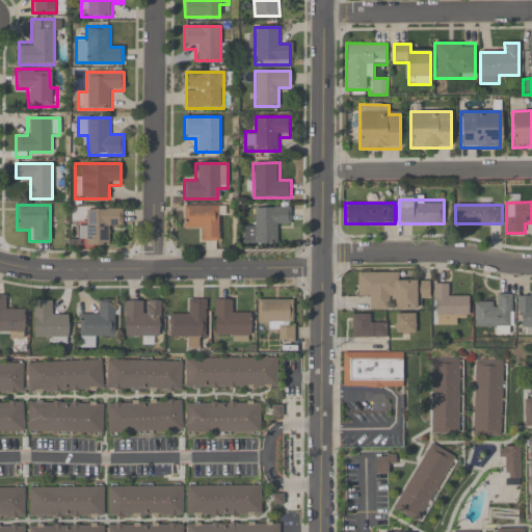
[(218,241),(218,206),(184,206),(184,230),(197,230),(197,241),(218,241)]
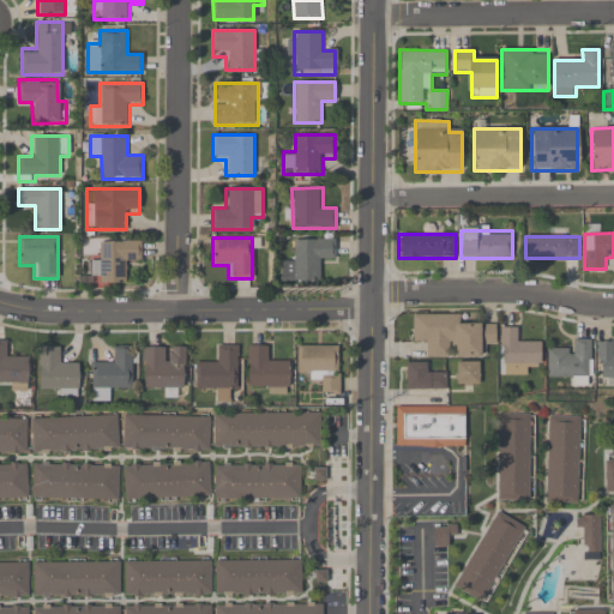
[(335,239),(292,239),(292,260),(280,260),(280,282),(323,282),(321,262),(335,262),(335,239)]
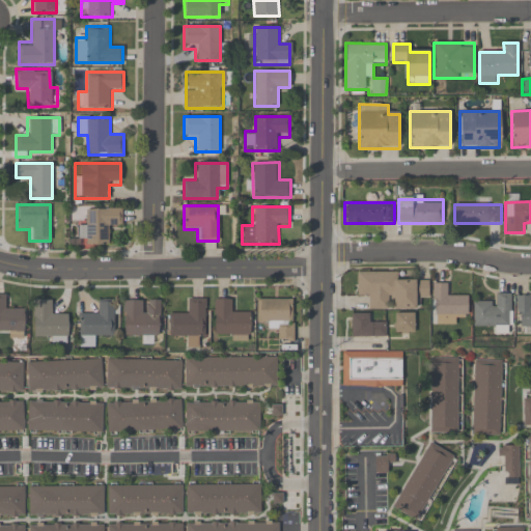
[(109,228),(122,228),(122,210),(83,210),(83,246),(109,246),(109,228)]
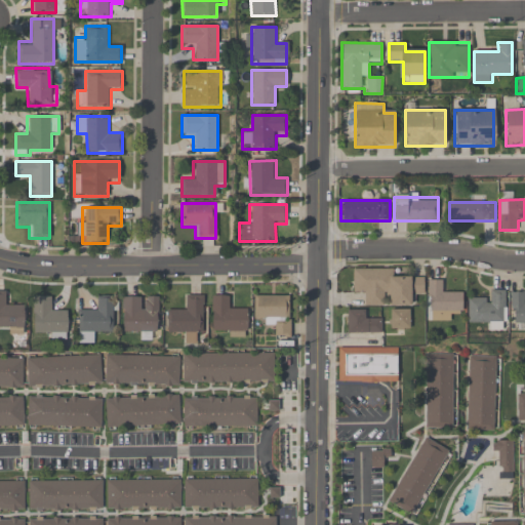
[(412,306),(412,296),(423,296),(423,278),(393,278),(393,269),(353,270),(353,294),(364,294),(364,307),(412,306)]
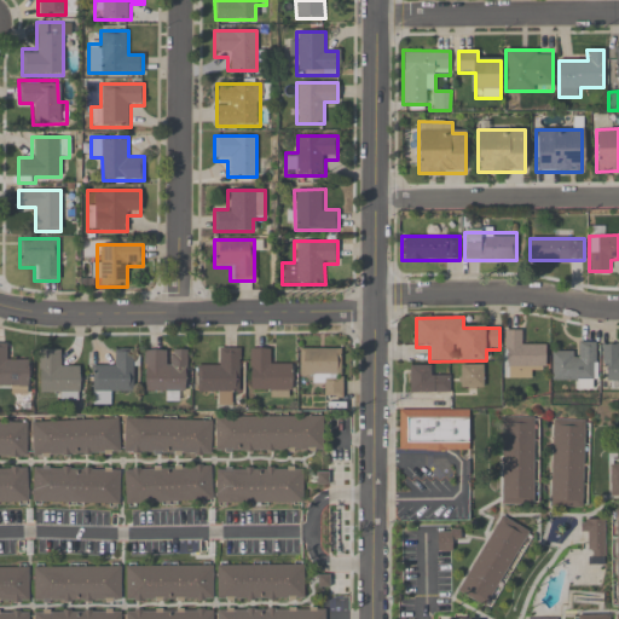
[(503,368),(545,368),(545,343),(520,343),(520,331),(503,331),(503,368)]
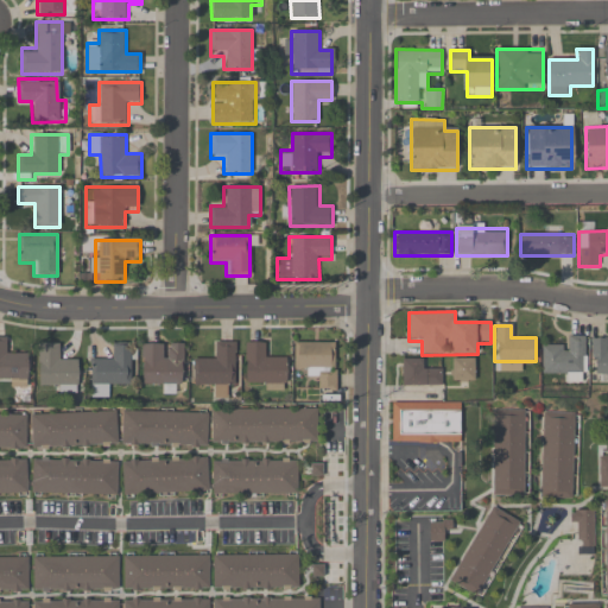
[(586,336),(567,336),(567,348),(542,348),(542,374),(586,374),(586,336)]
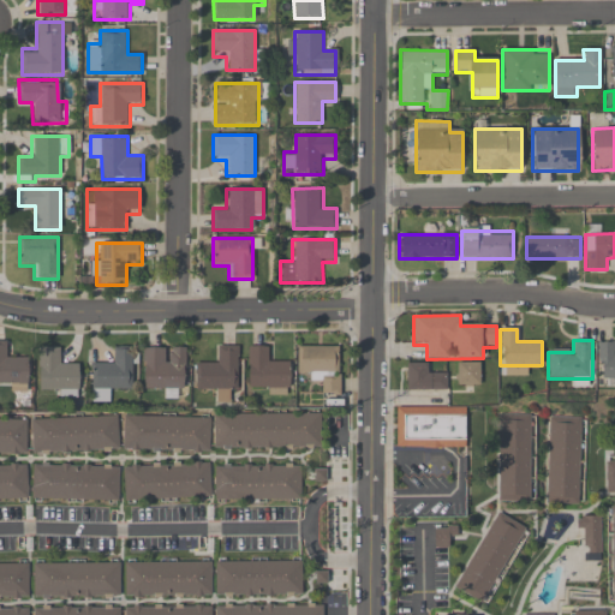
[(28,390),(28,356),(5,356),(5,342),(0,341),(0,382),(5,383),(5,390),(28,390)]
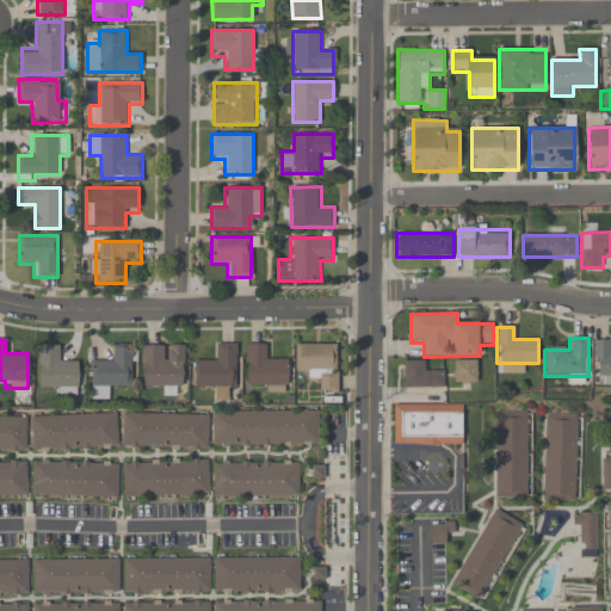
[(610,339),(594,340),(594,377),(610,376),(610,339)]
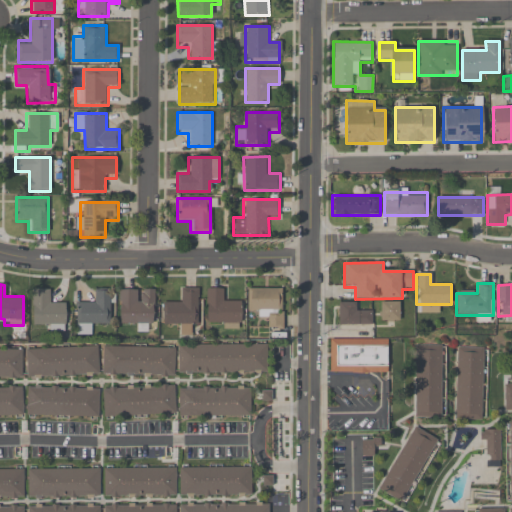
[(198,288),(180,288),(180,303),(163,303),(163,325),(198,325),(198,288)]
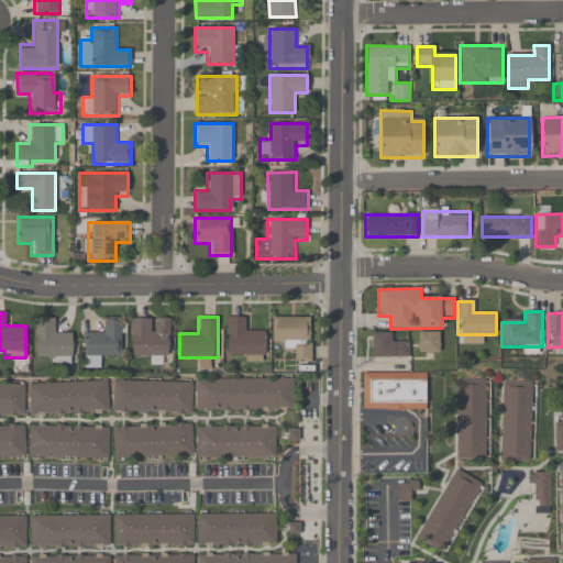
[(228,351),(239,351),(239,362),(265,362),(265,329),(245,329),(245,317),(228,317),(228,351)]
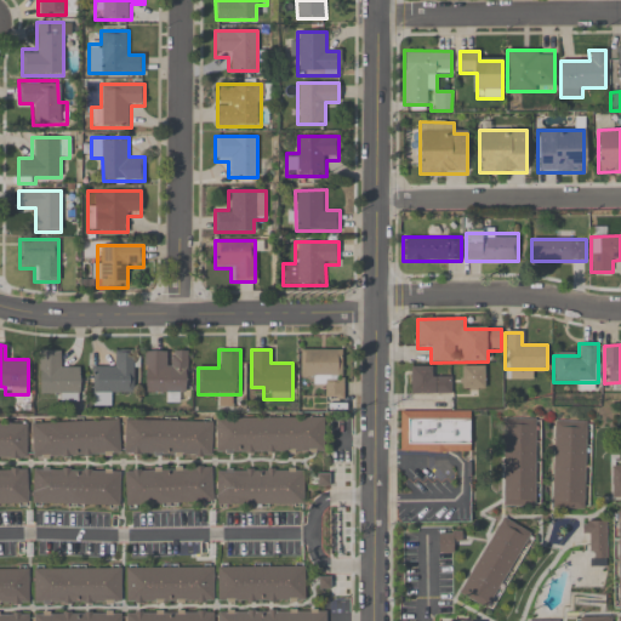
[(343,399),(343,349),(300,349),(300,374),(311,374),(311,386),(324,386),(324,399),(343,399)]
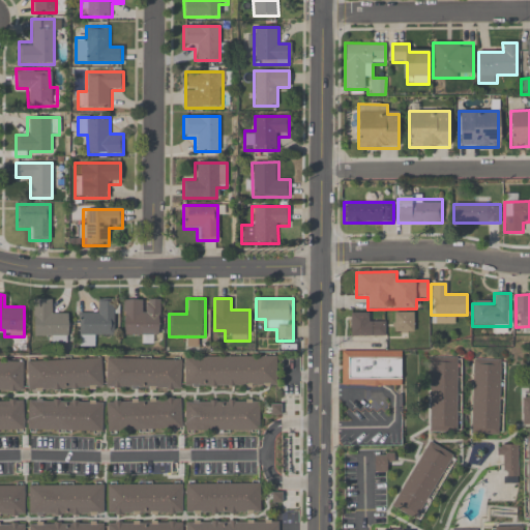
[(34,299),(34,339),(68,339),(68,312),(55,312),(55,299),(34,299)]
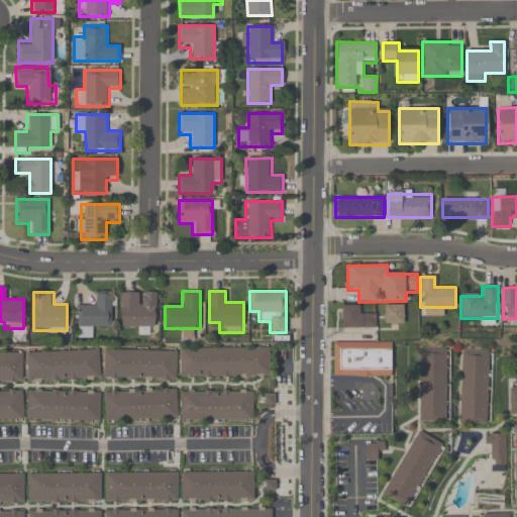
[(77,303),(77,338),(92,338),(92,328),(112,328),(112,292),(95,292),(95,304),(77,303)]
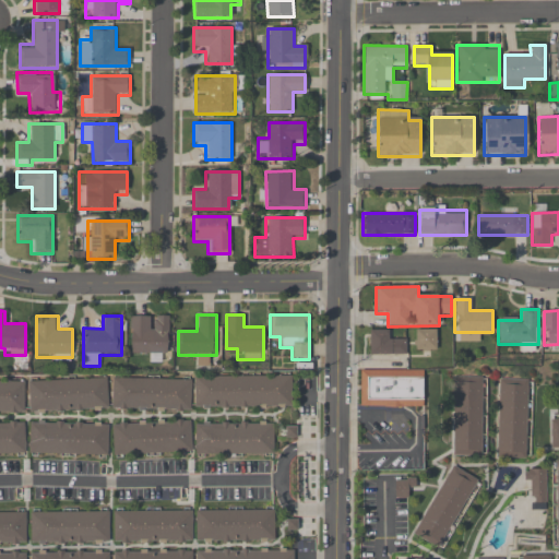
[(169,317),(130,317),(130,355),(169,355),(169,317)]
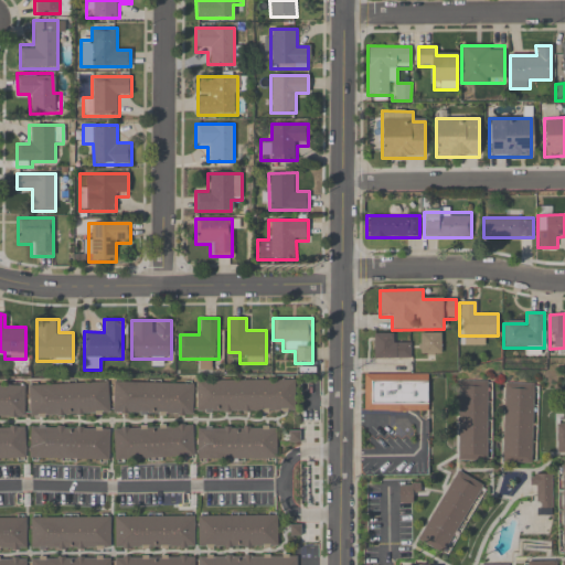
[(440,332),(419,332),(419,354),(440,354),(440,332)]
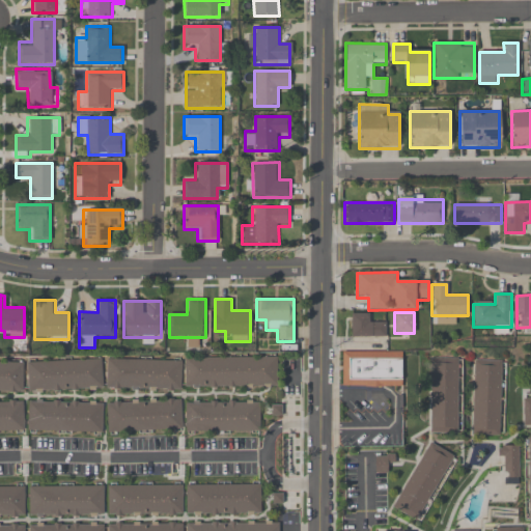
[(385,337),(385,325),(373,325),(373,314),(351,314),(351,337),(385,337)]
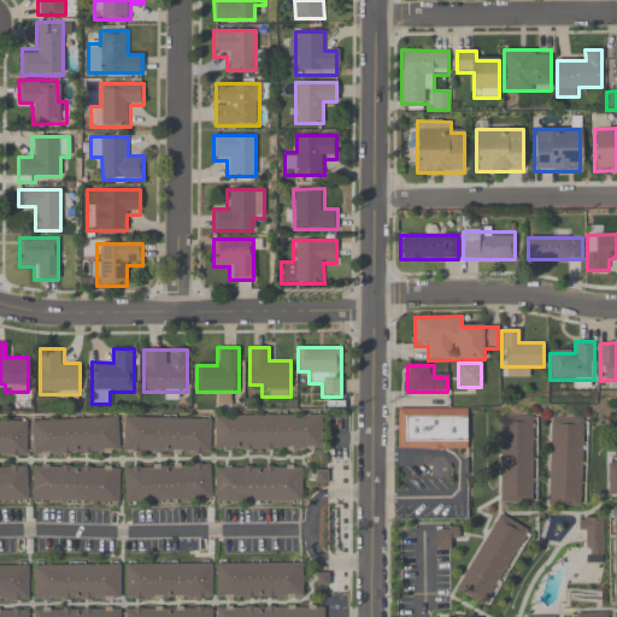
[(468,451),(468,409),(398,409),(398,451),(468,451)]
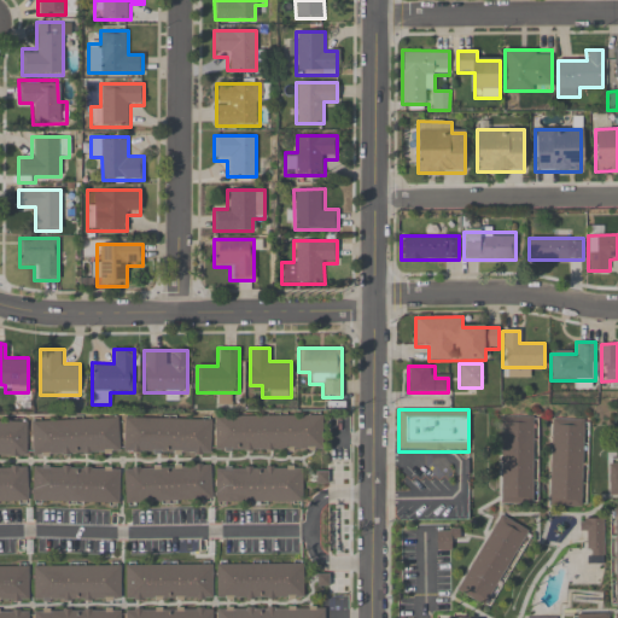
[(501,505),(535,505),(534,415),(500,415),(501,505)]
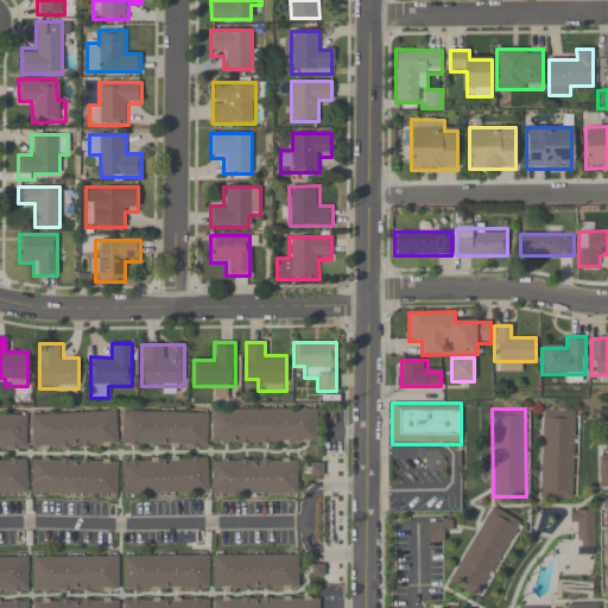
[(211,410),(211,444),(318,444),(318,410),(211,410)]
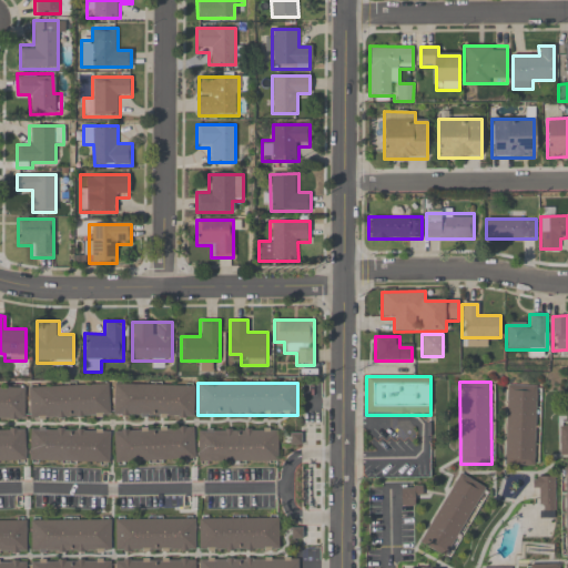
[(538,385),(507,384),(506,466),(537,466),(538,385)]
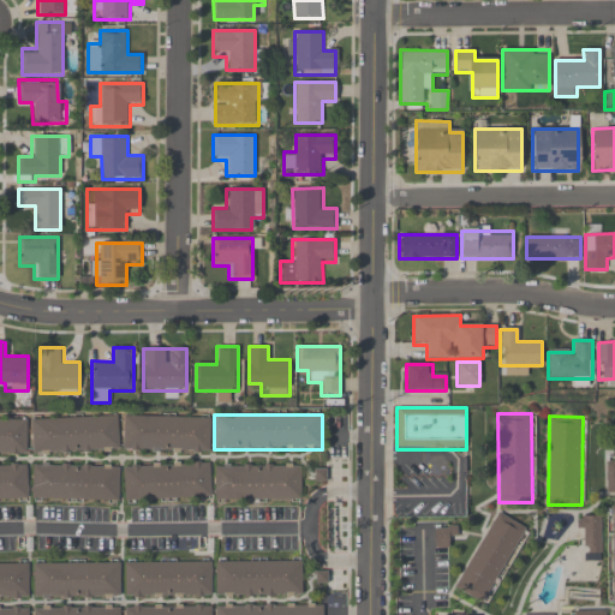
[(123,417),(123,452),(209,453),(209,417),(123,417)]
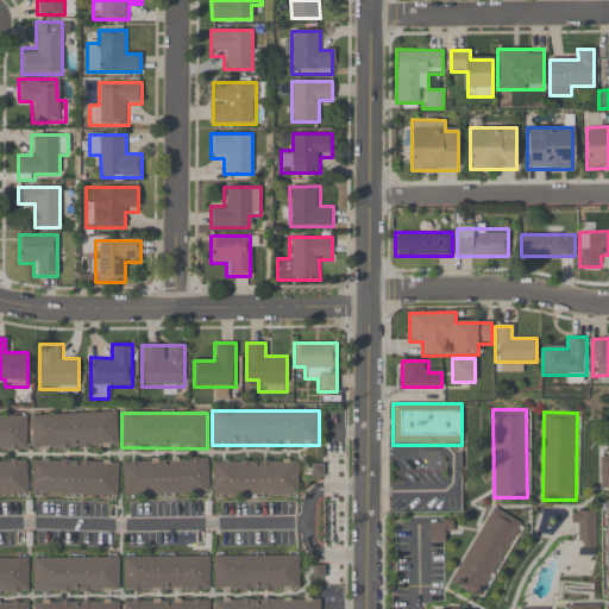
[(117,414),(31,414),(31,449),(117,449),(117,414)]
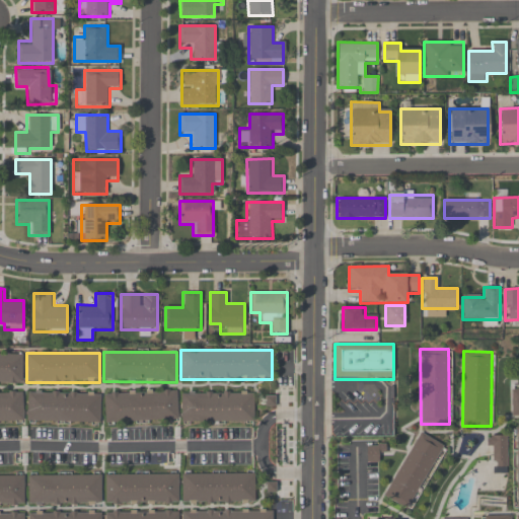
[(104,390),(104,422),(177,422),(177,390),(104,390)]
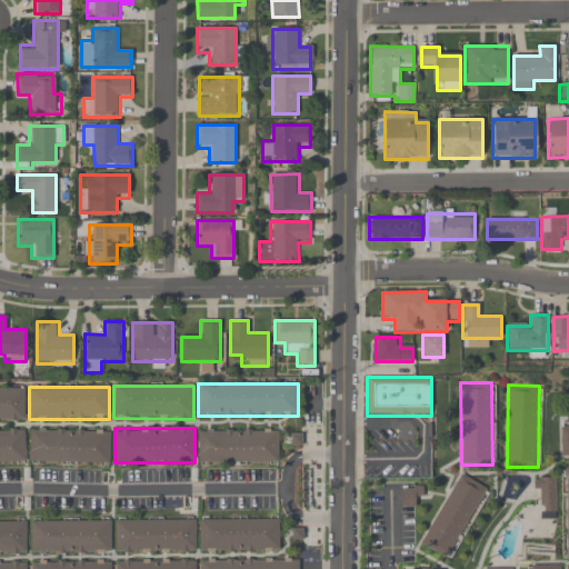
[(29,463),(110,463),(110,430),(29,430),(29,463)]
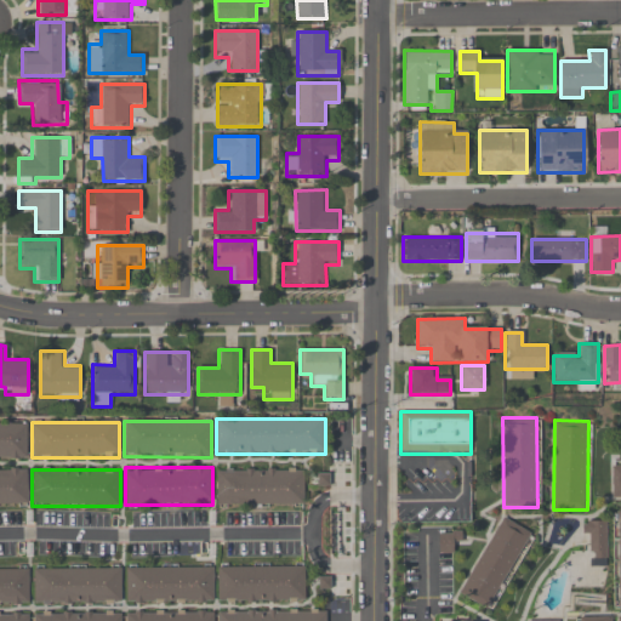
[(217,506),(305,506),(305,469),(217,469),(217,506)]
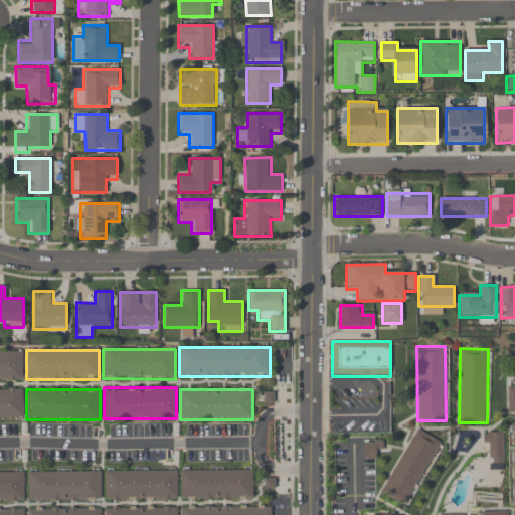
[(381,494),(408,508),(442,442),(414,428),(381,494)]
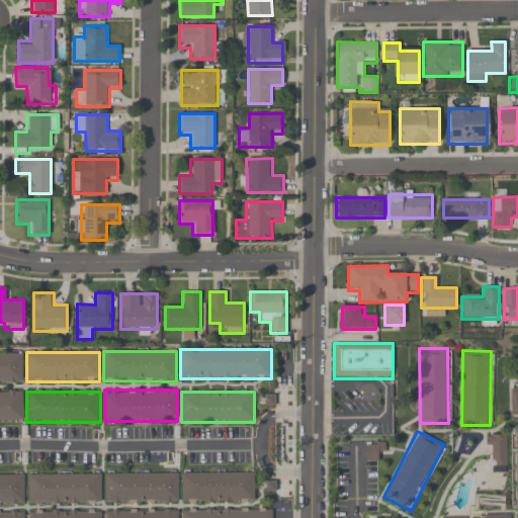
[(507,436),(489,436),(489,472),(507,472),(507,436)]
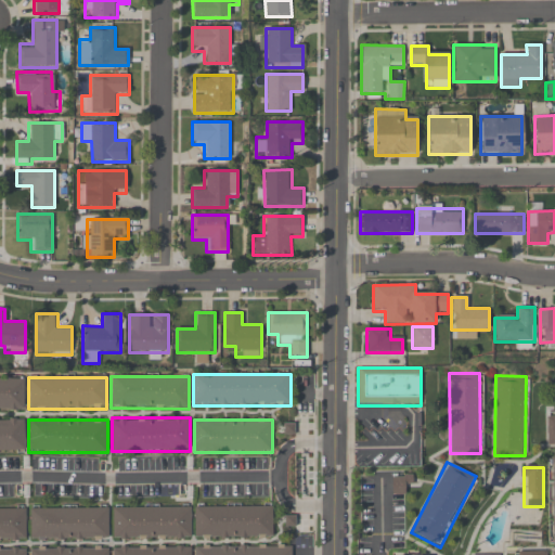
[(391,475),(391,495),(404,495),(404,485),(412,485),(412,475),(391,475)]
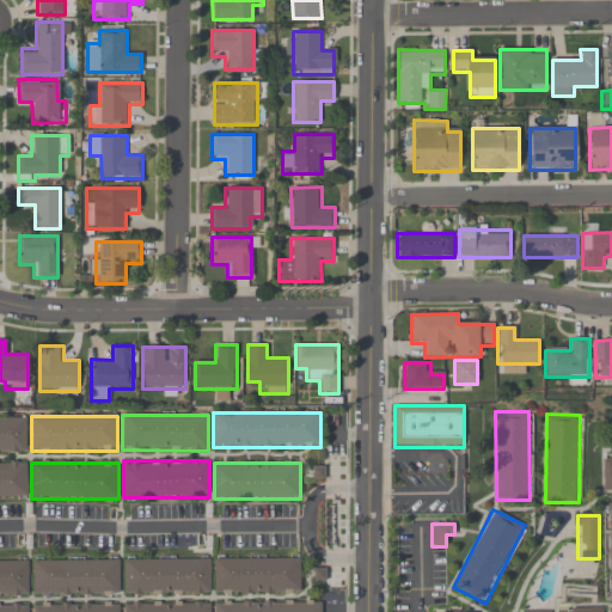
[(300,558),(214,558),(214,594),(300,594),(300,558)]
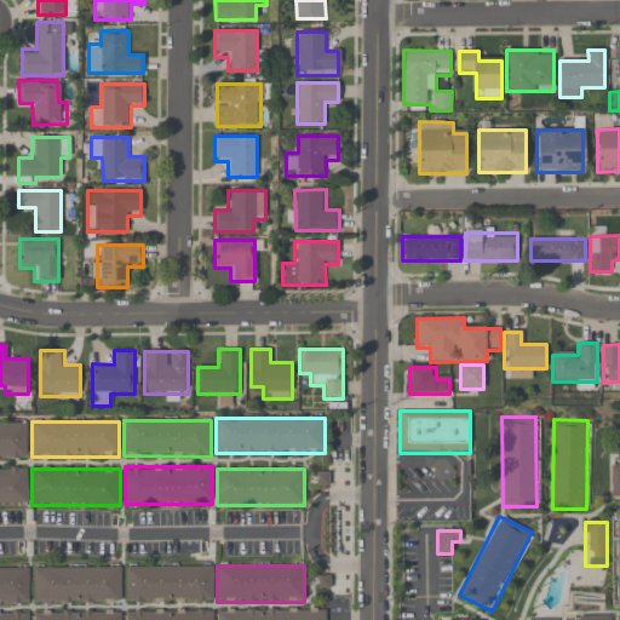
[(126,567),(126,602),(213,602),(213,567),(126,567)]
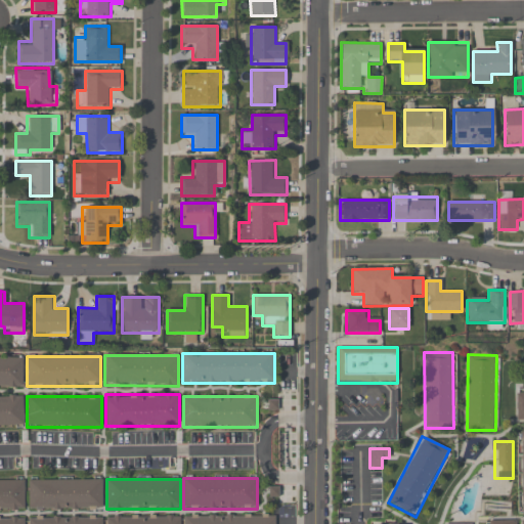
[(28,510),(102,510),(102,480),(28,480),(28,510)]
